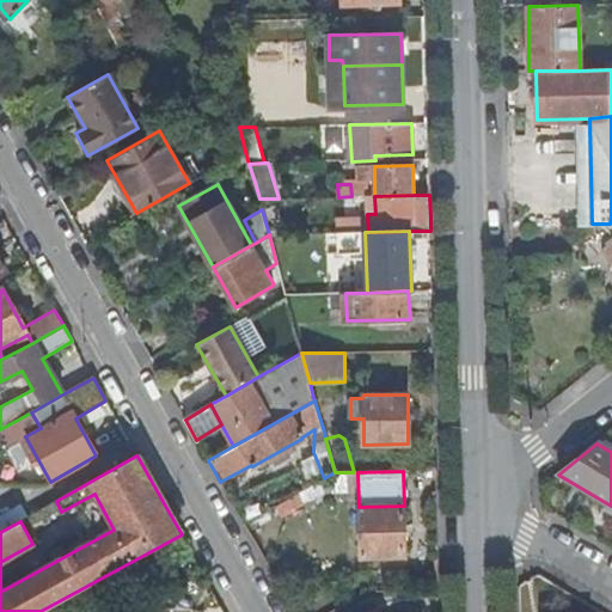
[(0,532),(20,521),(26,518),(19,506),(0,515),(0,532)]
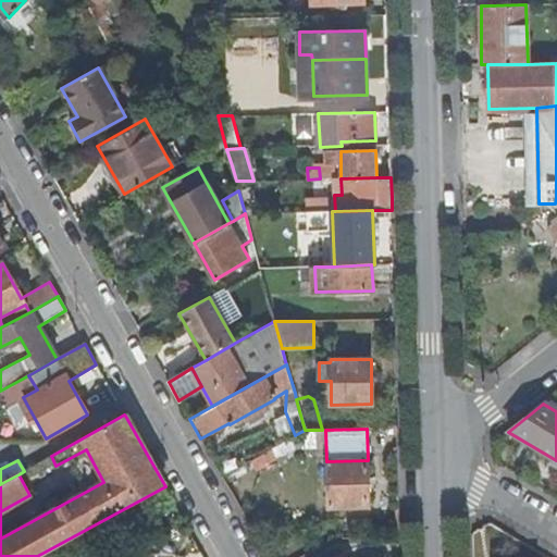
[(369,506),(368,460),(326,461),(330,507),(369,506)]
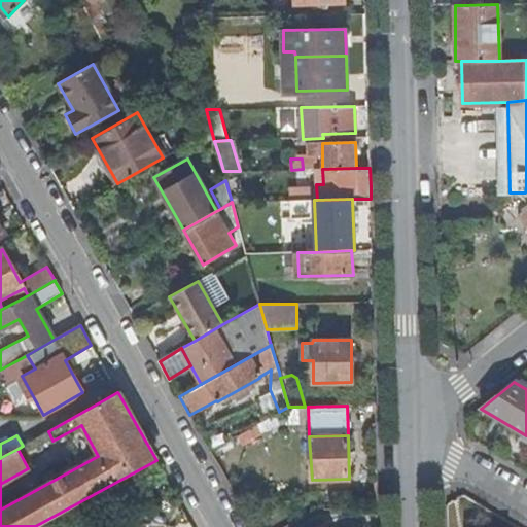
All buildings are outlined.
